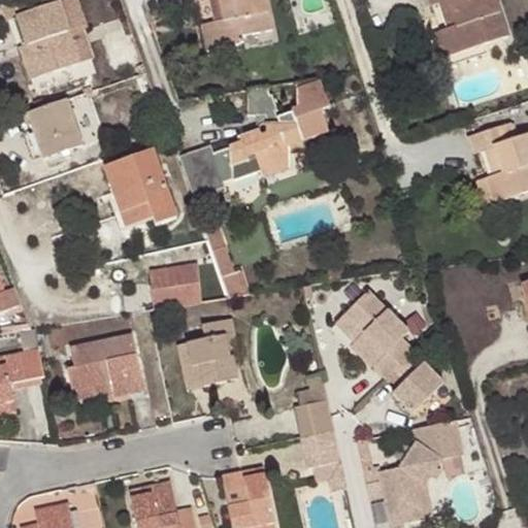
[(6,0),(2,2),(7,19),(19,15),(28,42),(39,75),(78,60),(57,1),(59,0),(6,0)]
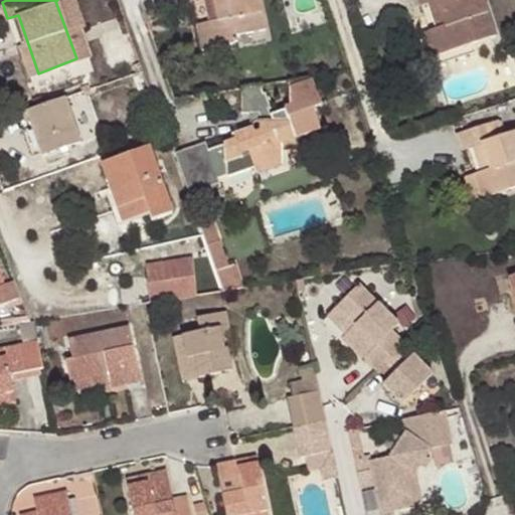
[(213,0),(217,17),(209,19),(203,20),(209,46),(236,41),(235,33),(266,27),(260,0),(213,0)]
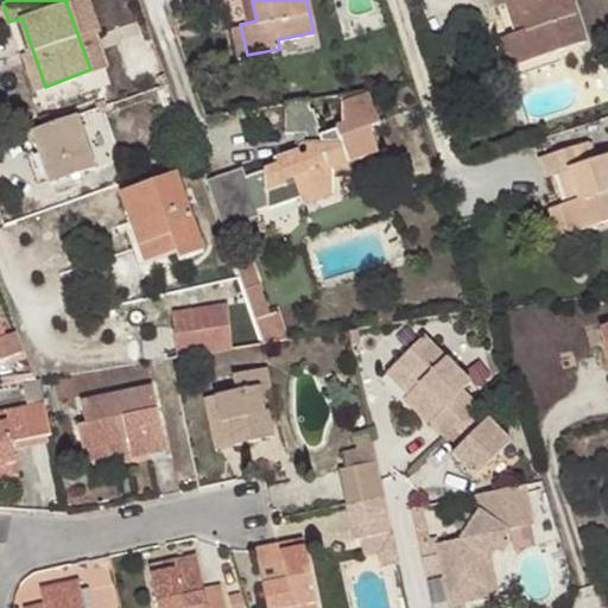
[(252,0),(241,0),(247,23),(257,20),(252,0)]
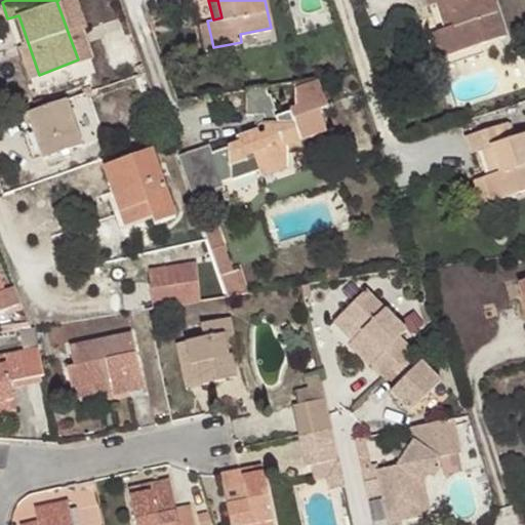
[(428,0),(429,4),(437,1),(441,0),(446,0),(454,24),(445,26),(439,29),(447,54),(505,37),(492,0),(428,0)]
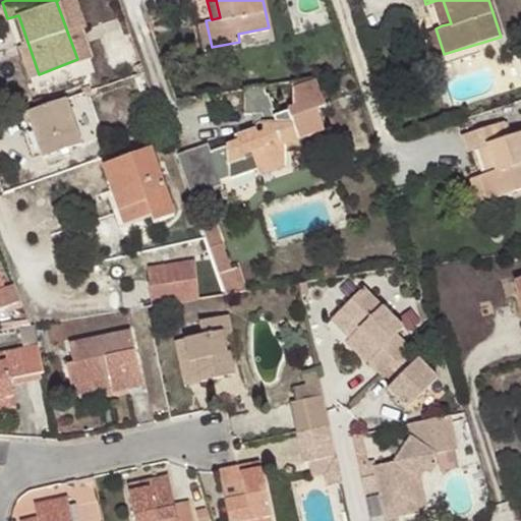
[(443,0),(438,0),(433,1),(442,25),(451,23),(443,0)]
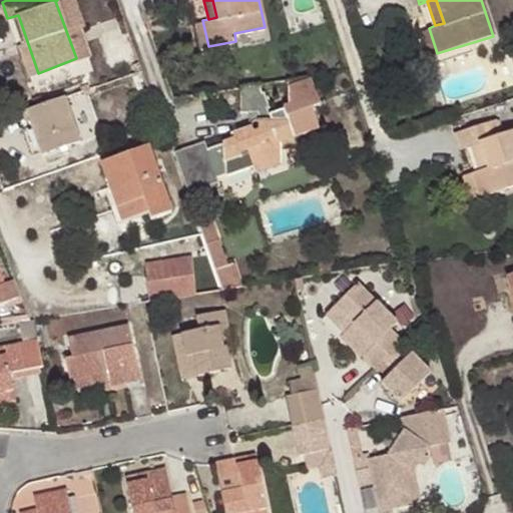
[(200,49),(208,46),(202,20),(195,21),(200,49)]
